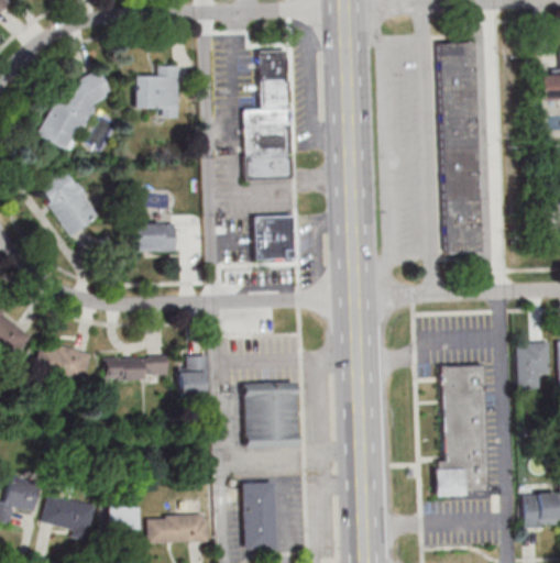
[(437,44),(445,252),(479,250),(472,41),(437,44)]
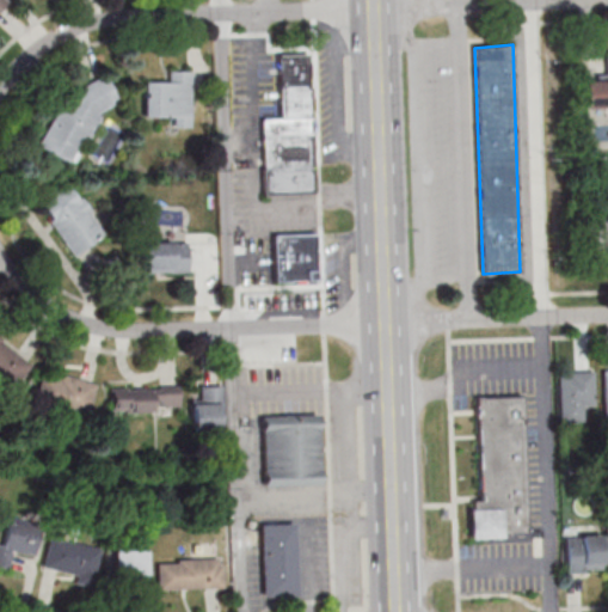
[(282,55),(312,55),(318,191),(268,195),(264,117),(284,116),(282,55)]
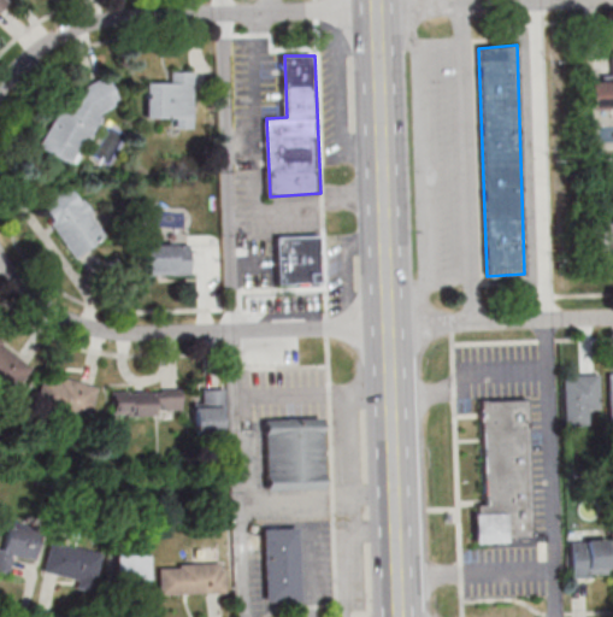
[(196,72),(196,129),(178,129),(180,118),(148,118),(149,83),(174,83),(174,72),(196,72)]
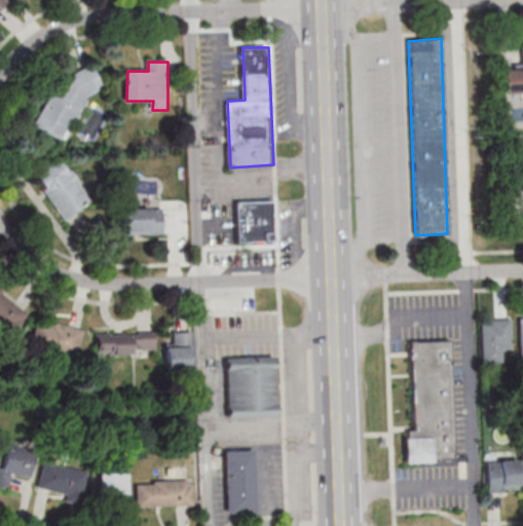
[(86,98),(105,87),(94,66),(53,88),(35,125),(62,141),(73,122),(78,122),(89,102),(86,98)]
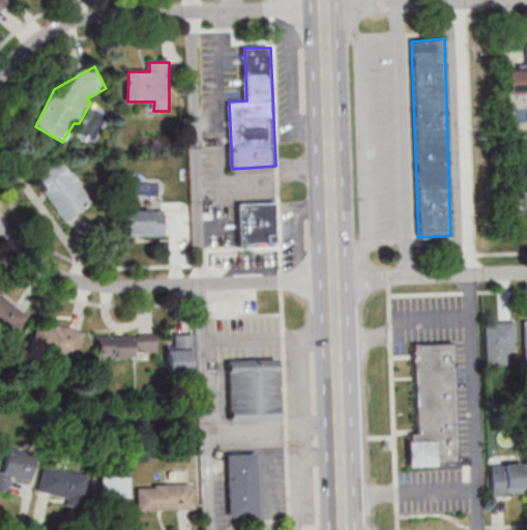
[(93,203),(80,184),(83,182),(74,171),(70,173),(61,160),(39,177),(48,189),(46,192),(68,222),(93,203)]
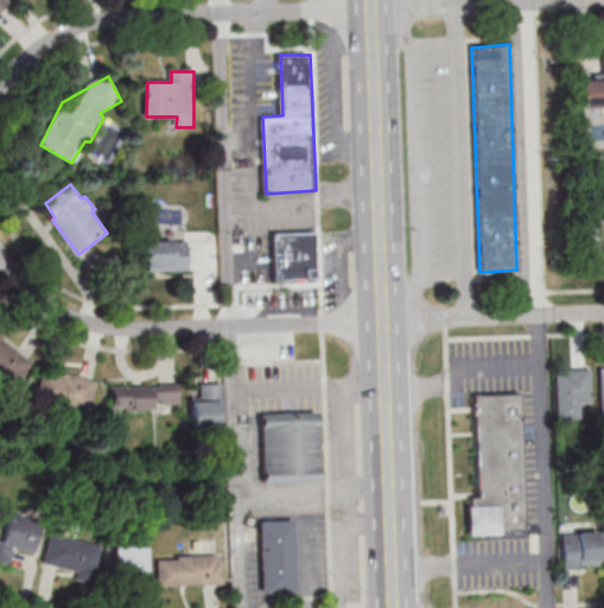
[(274,234),(317,232),(316,277),(277,278),(274,234)]
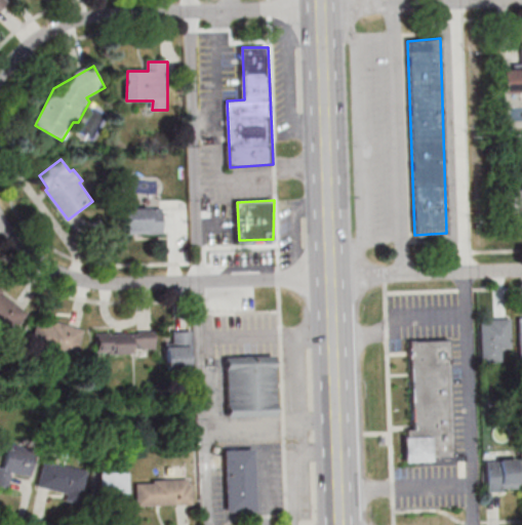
[(163,208),(164,235),(149,235),(126,235),(126,209),(163,208)]
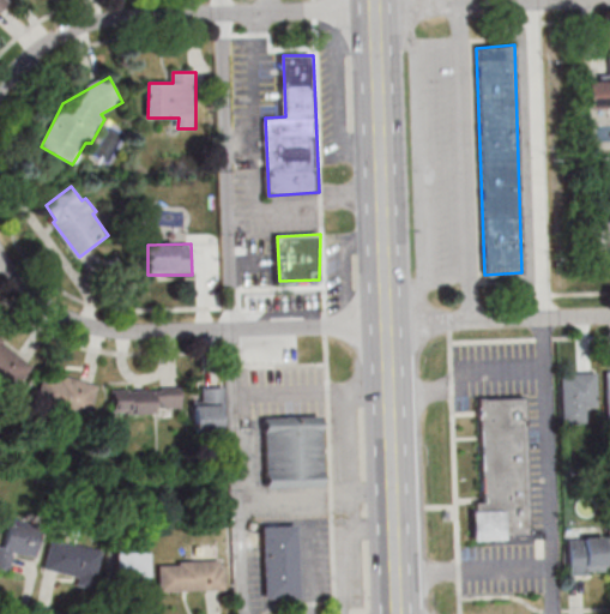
[(0,381),(14,393),(35,365),(0,338),(0,381)]
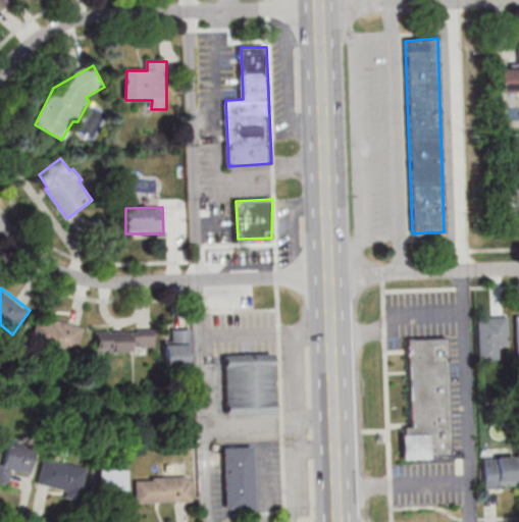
[(85,327),(39,316),(32,345),(78,355),(85,327)]
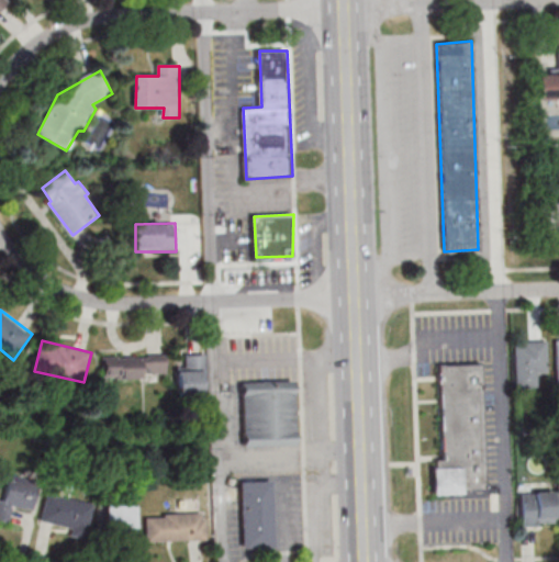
[(547,340),(516,340),(516,386),(537,386),(537,375),(547,375),(547,340)]
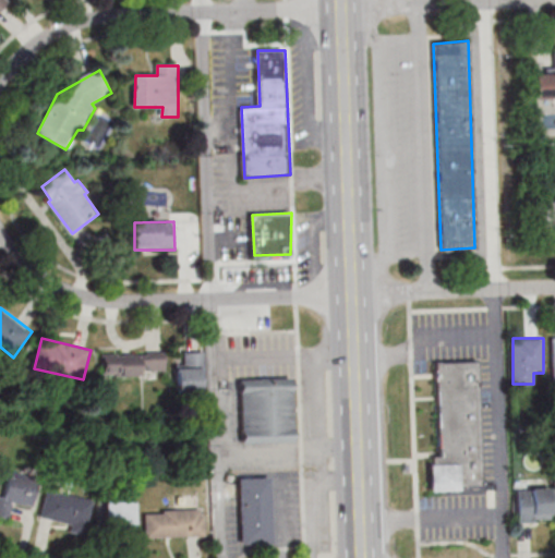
[(204,351),(185,351),(185,364),(177,364),(177,392),(204,392),(204,351)]
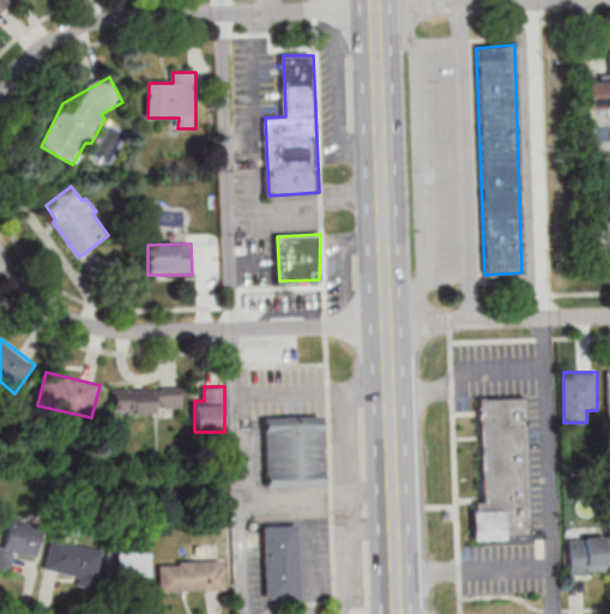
[(114,387),(114,413),(185,413),(185,387),(114,387)]
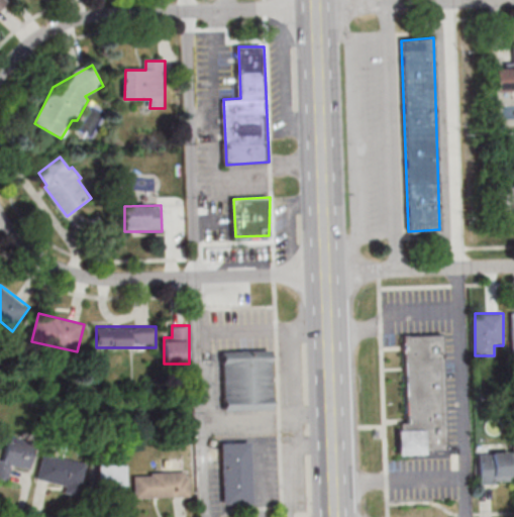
[(405,335),(408,424),(401,423),(402,430),(398,430),(400,454),(427,454),(427,448),(449,448),(444,334),(405,335)]
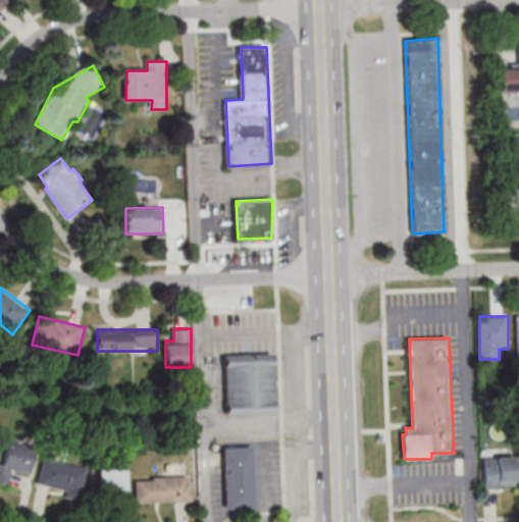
[(224,355),(274,354),(276,412),(226,414),(224,355)]
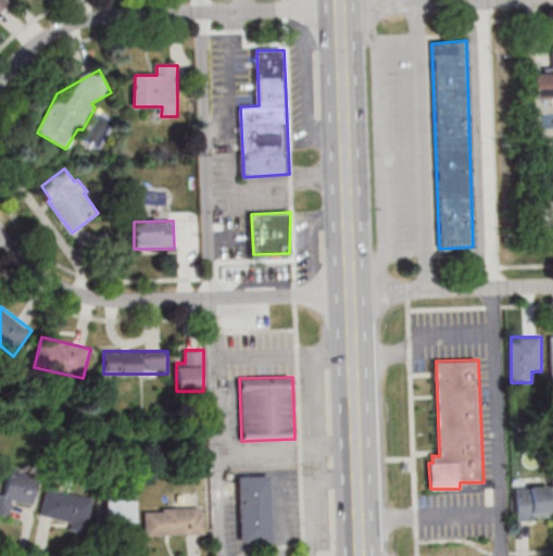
[(39,476),(10,471),(5,496),(0,494),(0,515),(11,517),(13,502),(35,504),(39,476)]
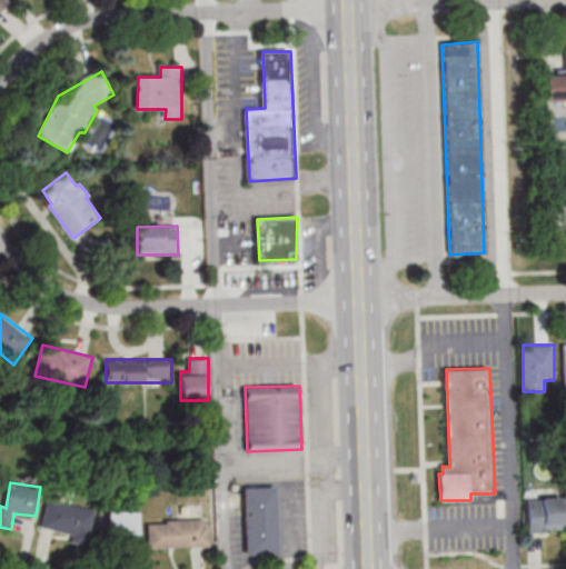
[(244,488),(276,486),(278,550),(247,552),(244,488)]
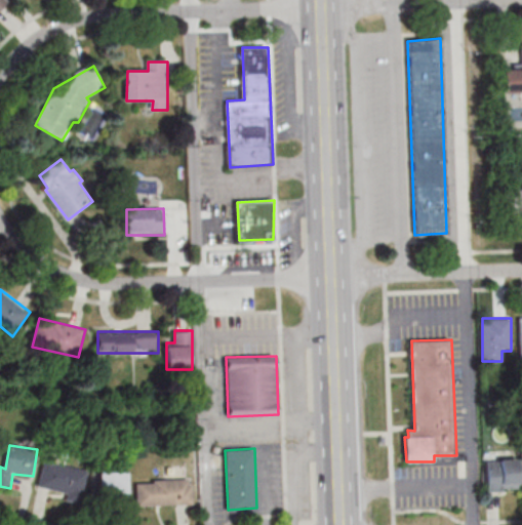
[(519,459),(488,459),(488,491),(520,491),(519,459)]
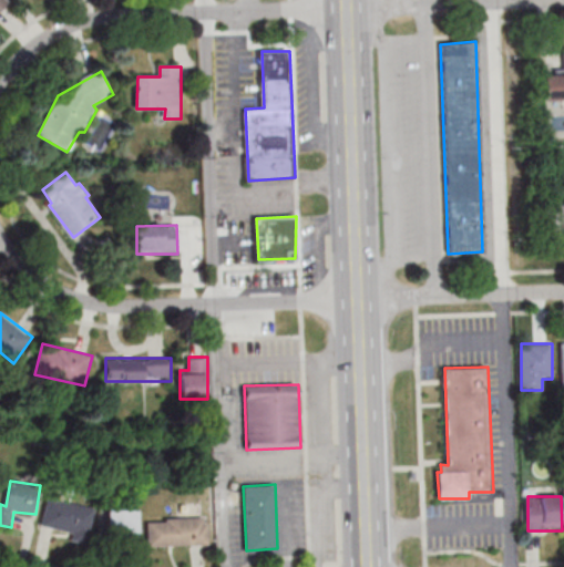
[(74,533),(72,539),(88,544),(96,507),(49,497),(42,526),(74,533)]
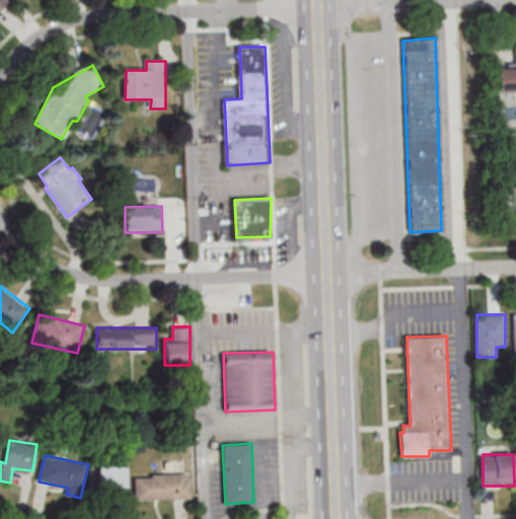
[(127,495),(127,466),(99,466),(99,495),(127,495)]
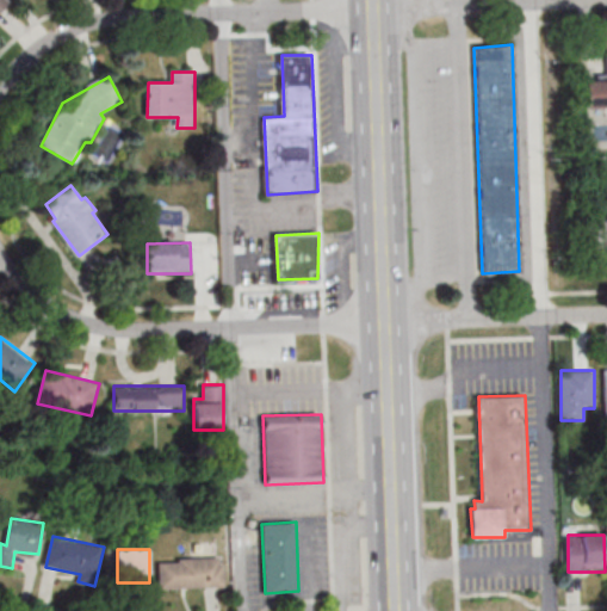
[(225,559),(159,559),(159,588),(225,588),(225,559)]
